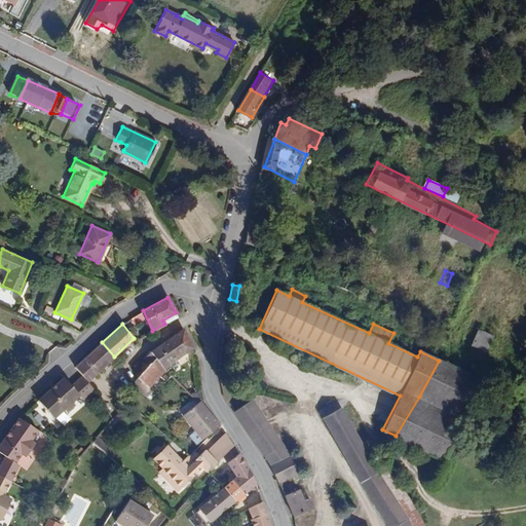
[(163,369),(173,362),(192,347),(183,328),(150,350),(143,357),(139,364),(144,368),(132,384),(146,397),(151,390),(148,387),(163,369)]
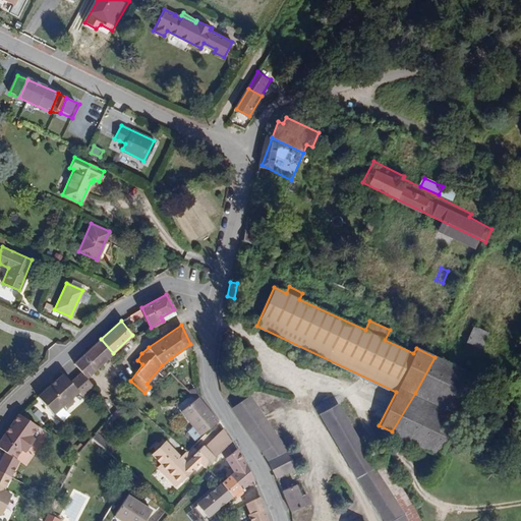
[(480,346),(486,332),(473,327),(467,340),(480,346)]
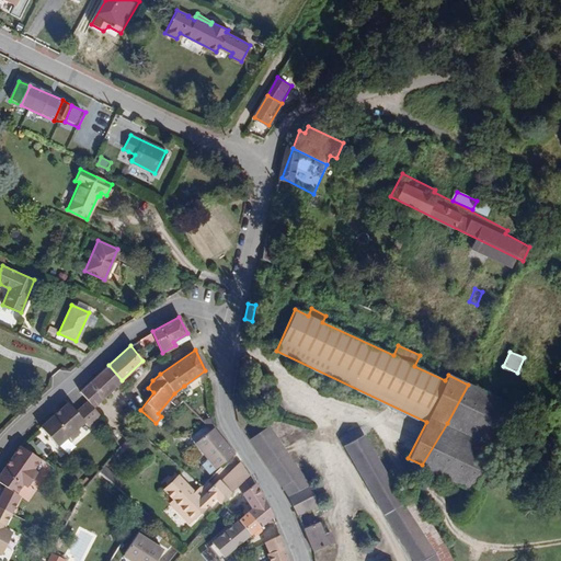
[(92,407),(122,380),(109,365),(79,391),(87,400),(90,403),(92,407)]
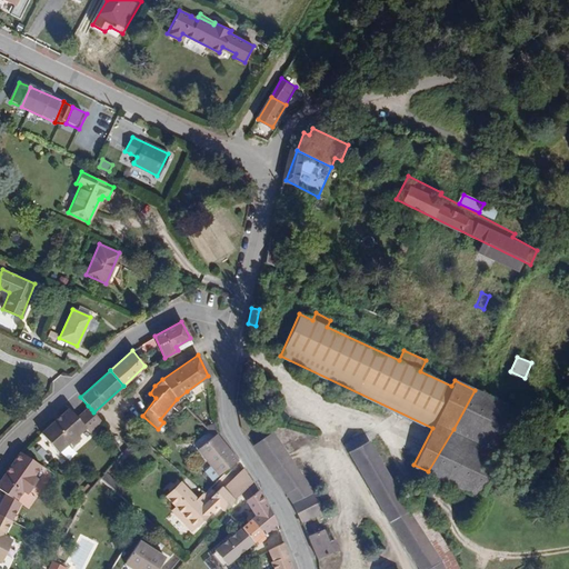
[(478,496),(518,410),(475,390),(453,429),(428,471),(478,496)]
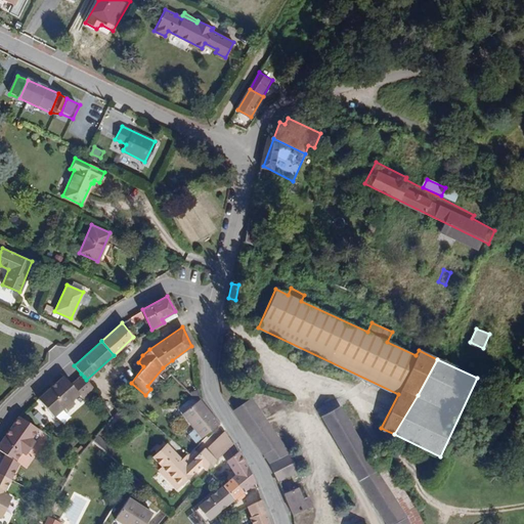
[(70,399),(77,393),(81,398),(93,388),(91,386),(92,385),(86,380),(84,377),(72,386),(70,383),(62,374),(44,388),(36,396),(50,415),(61,406),(63,409),(73,402),(70,399)]
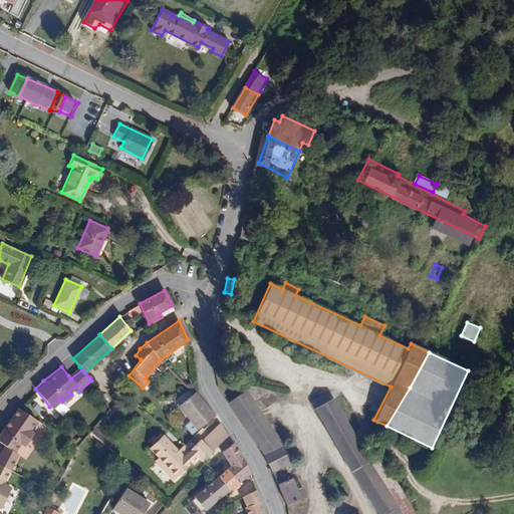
[(70,378),(82,369),(79,366),(68,375),(70,378)]
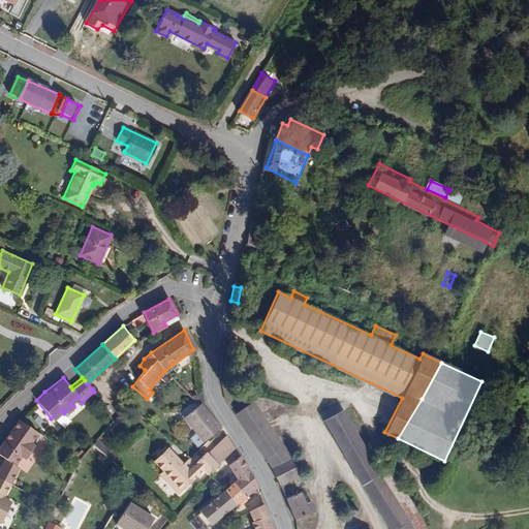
[(292,458),(252,400),(235,413),(272,467),(280,486),(301,476),(292,458)]
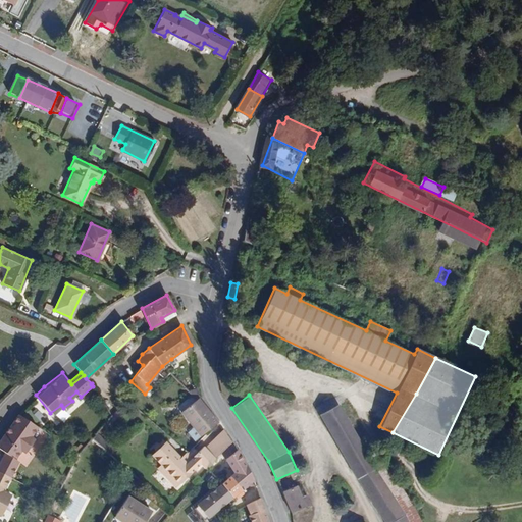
[(218,421),(198,397),(181,411),(193,426),(187,430),(194,439),(218,421)]
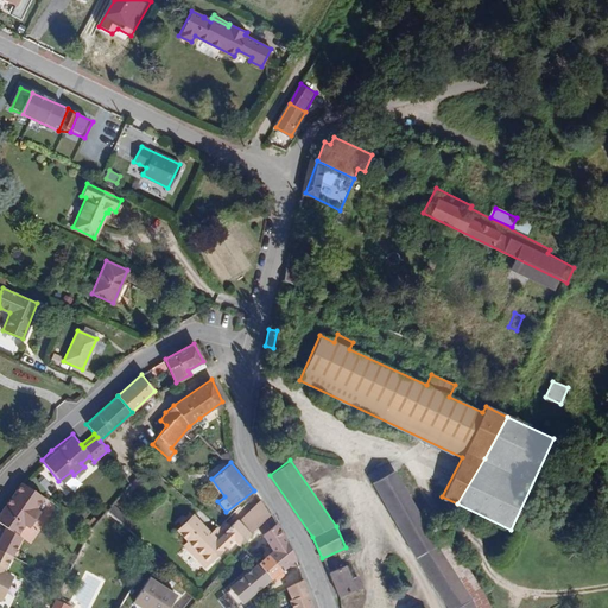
[(474,607),(470,599),(432,537),(390,464),(386,463),(368,474),(413,553),(448,607),(474,607)]
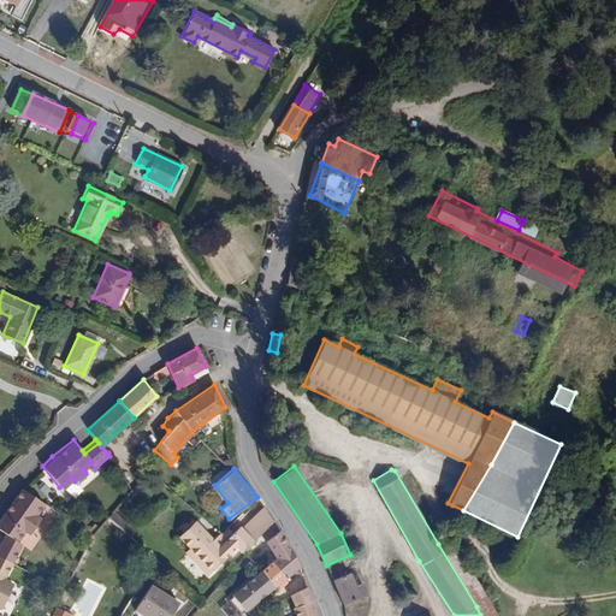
[(0,561),(11,567),(22,548),(17,545),(24,534),(29,538),(40,521),(36,519),(43,505),(21,491),(0,521),(0,532),(5,537),(0,546),(0,561)]
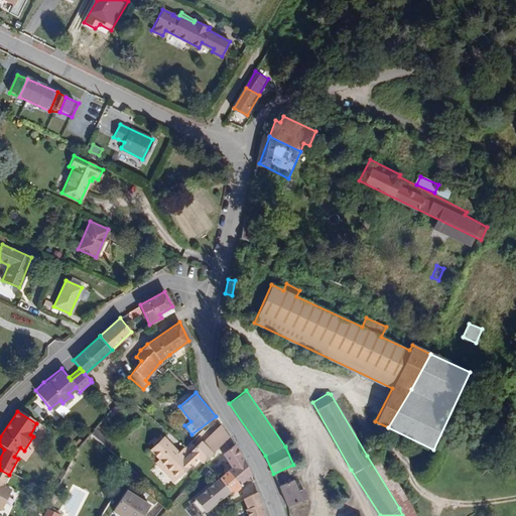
[(218,446),(229,436),(222,425),(204,440),(213,450),(218,446)]
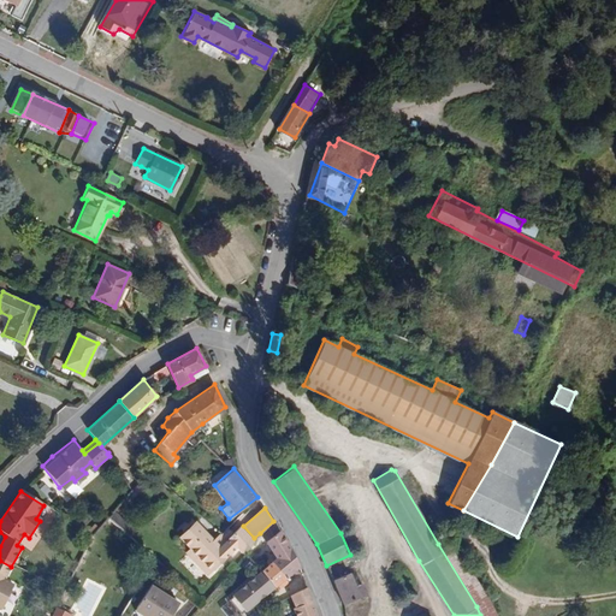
[(134,532),(119,519),(120,517),(113,510),(108,517),(130,537),(134,532)]
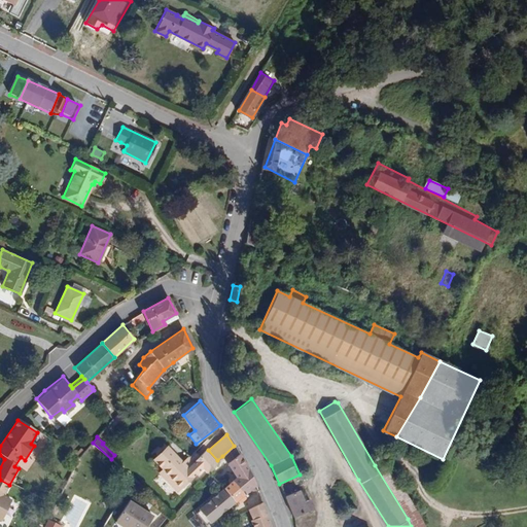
[(240,454),(234,446),(222,456),(227,463),(240,454)]
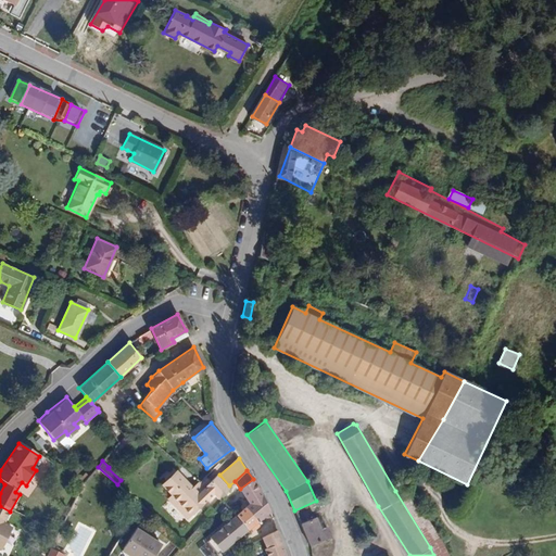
[(83,484),(89,477),(86,474),(78,481),(83,484)]
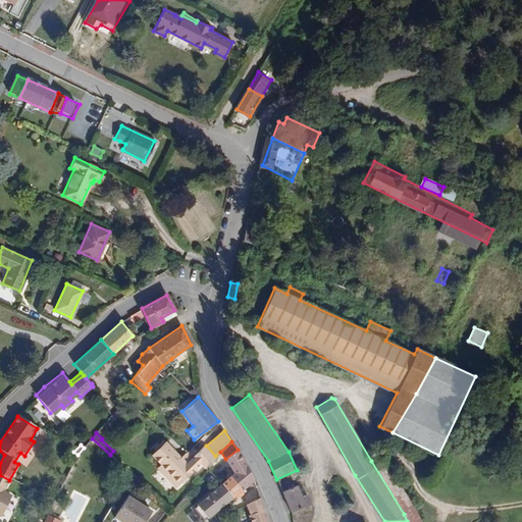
[(204,466),(215,456),(206,446),(205,445),(197,451),(195,453),(191,449),(187,452),(179,459),(166,445),(153,456),(161,465),(159,466),(176,485),(191,473),(190,472),(200,463),(204,466)]
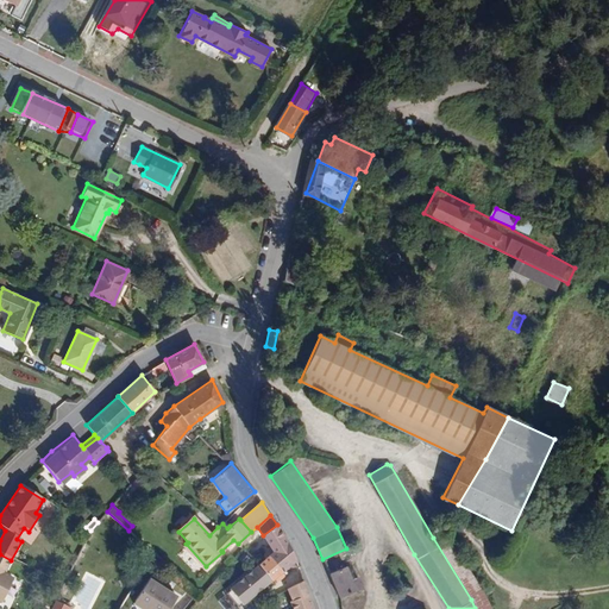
[(263,535),(257,527),(251,532),(238,544),(242,548),(250,556),(258,562),(268,554),(272,551),(263,535)]
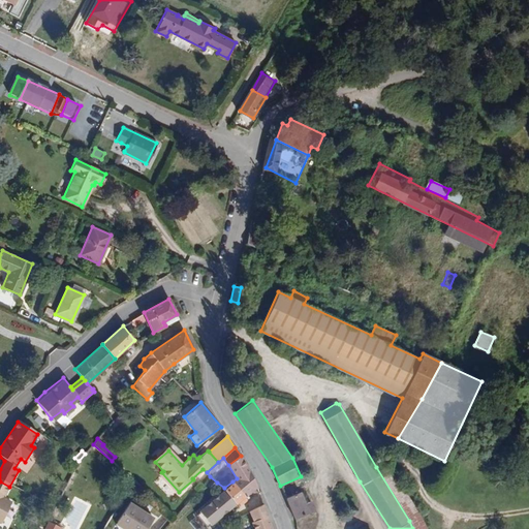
[(427,528),(421,515),(386,462),(376,467),(409,521),(412,528),(427,528)]
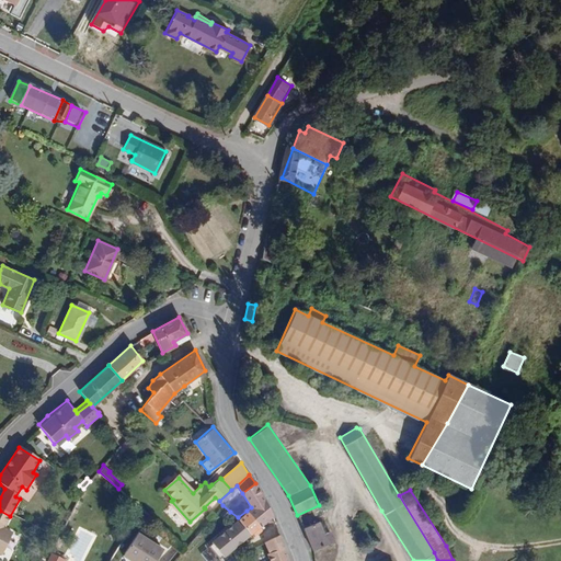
[(230,512),(222,505),(219,508),(227,515),(230,512)]
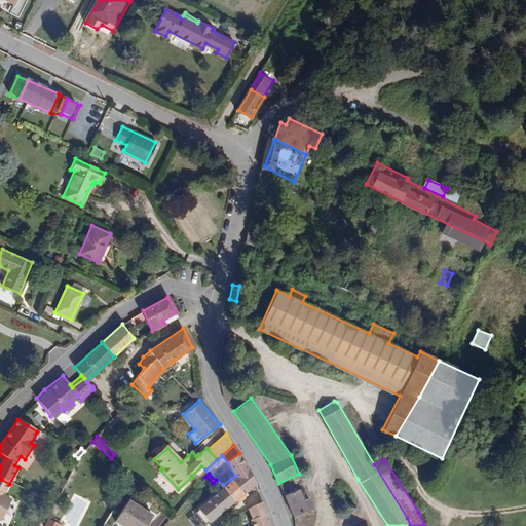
[(10,501),(3,497),(9,484),(0,479),(0,522),(0,523),(10,501)]
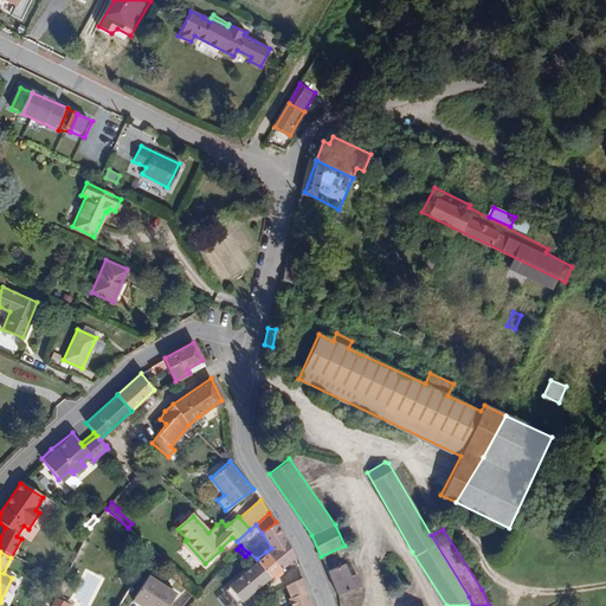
[(281,568),(266,552),(257,559),(256,561),(269,578),(281,568)]
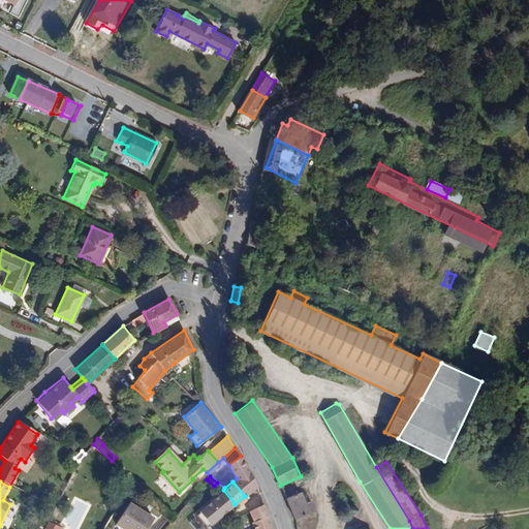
[(235,504),(223,490),(224,488),(217,483),(214,486),(208,492),(217,502),(208,509),(214,518),(225,512),(235,504)]
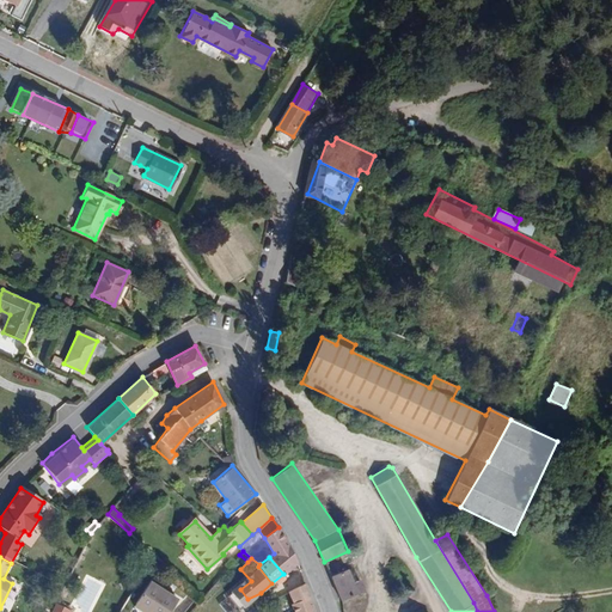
[(365,592),(359,577),(355,580),(349,568),(331,575),(341,600),(359,593),(365,592)]
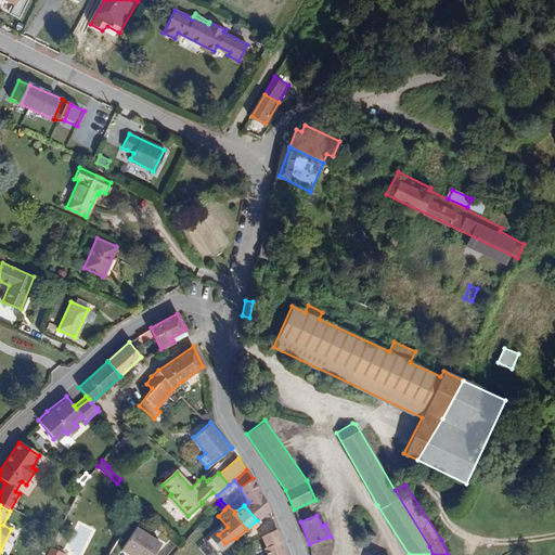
[(285,554),(276,528),(261,536),(266,546),(263,546),(266,554),(285,554)]
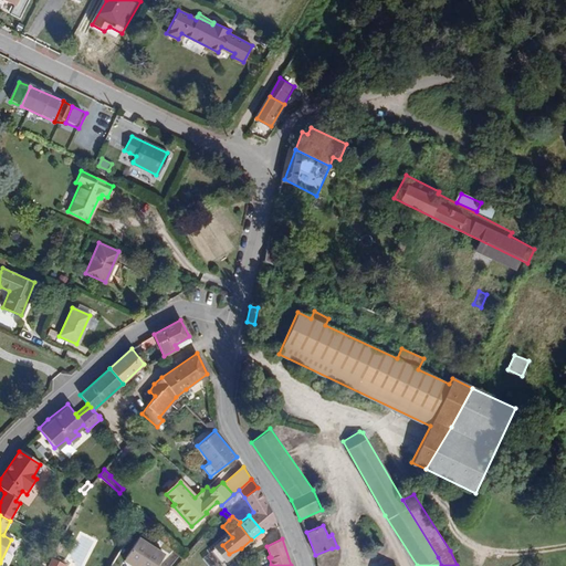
[(158,565),(166,555),(143,541),(128,563),(133,565),(158,565)]
